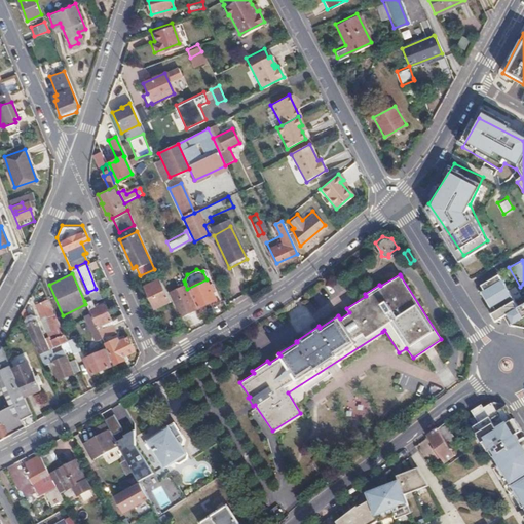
[(494,311),(490,314),(494,322),(507,315),(512,325),(523,327),(523,302),(516,307),(495,274),(478,286),(482,291),(479,293),(489,308),(491,306),(494,311)]
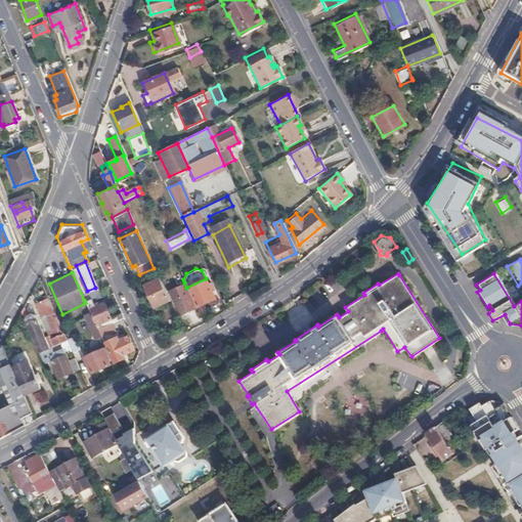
[(154,306),(168,299),(160,279),(158,276),(143,283),(154,306)]
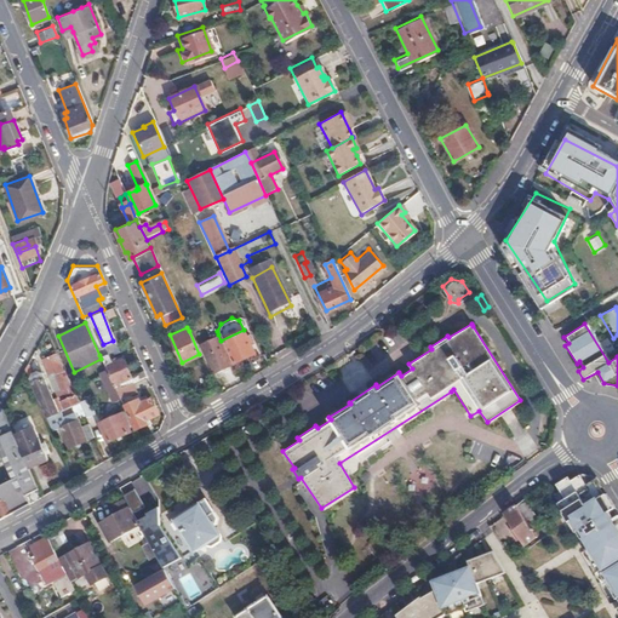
[(221,341),(232,362),(255,352),(244,330),(221,341)]
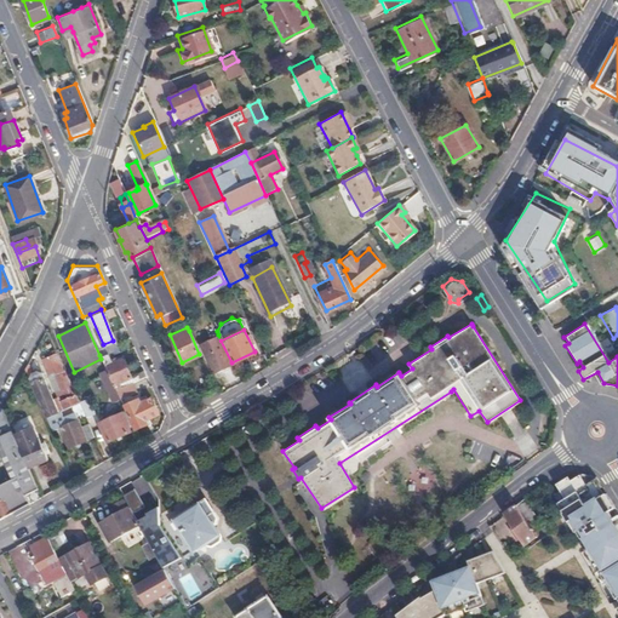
[(212,371),(232,362),(221,341),(218,335),(199,343),(212,371)]
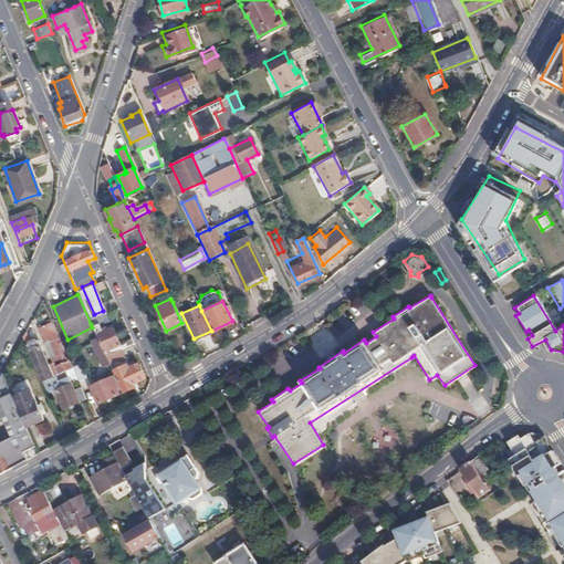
[(103,311),(94,314),(98,323),(113,316),(110,307),(103,311)]
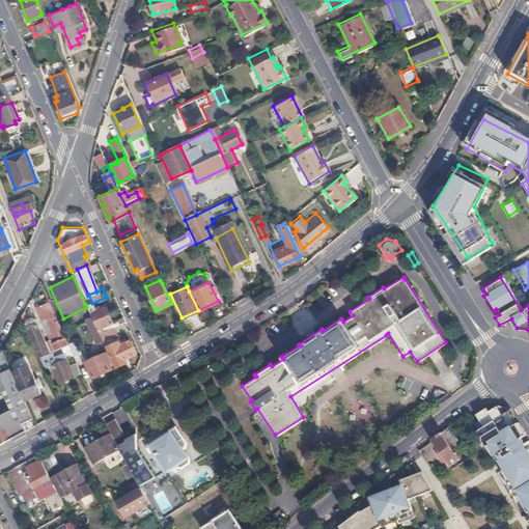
[(50,311),(46,302),(39,305),(44,314),(50,311)]
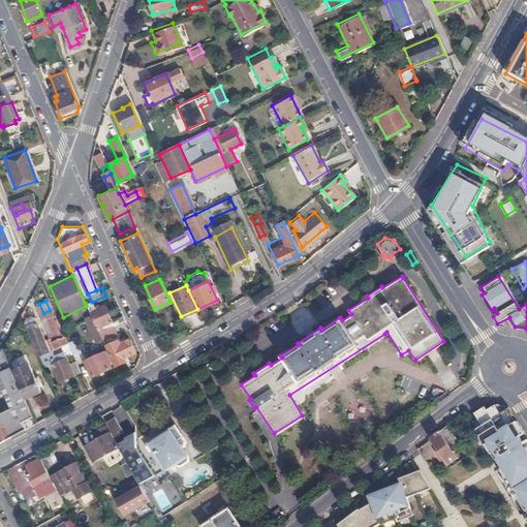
[(86,306),(97,331),(101,330),(101,326),(112,321),(103,304),(93,308),(92,305),(90,305),(89,302),(85,303),(86,306)]
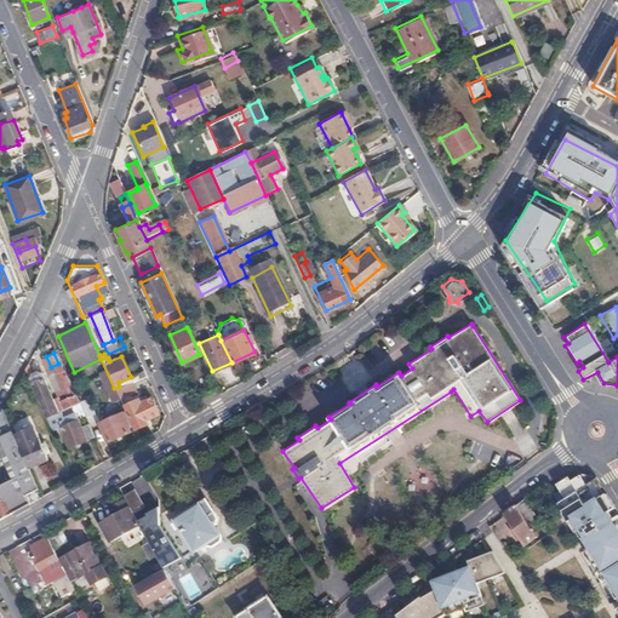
[(22,367),(45,416),(78,401),(73,392),(68,394),(58,398),(57,394),(51,398),(39,371),(35,370),(30,371),(26,361),(22,367)]
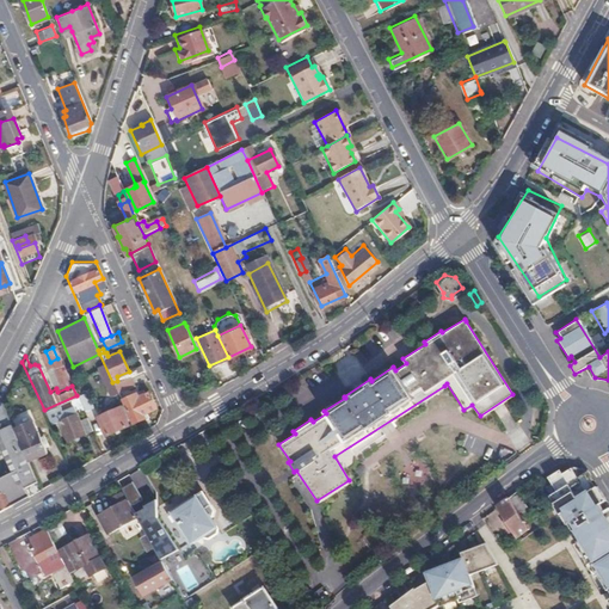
[(67,388),(72,386),(61,362),(59,363),(59,368),(67,388)]
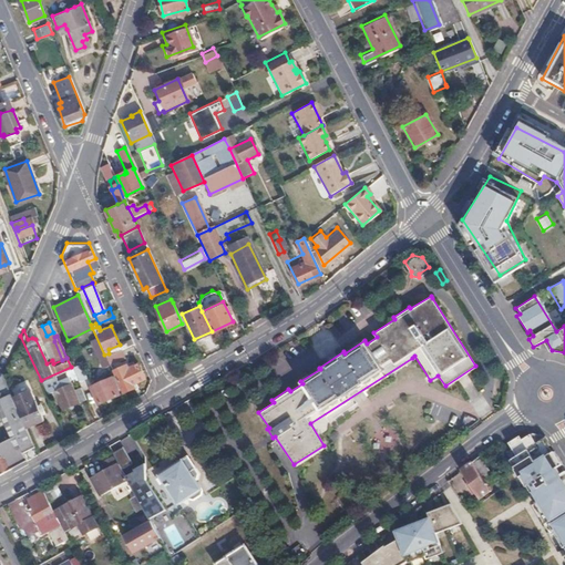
[(132,342),(125,346),(122,347),(123,350),(126,349),(127,351),(134,348),(132,342)]
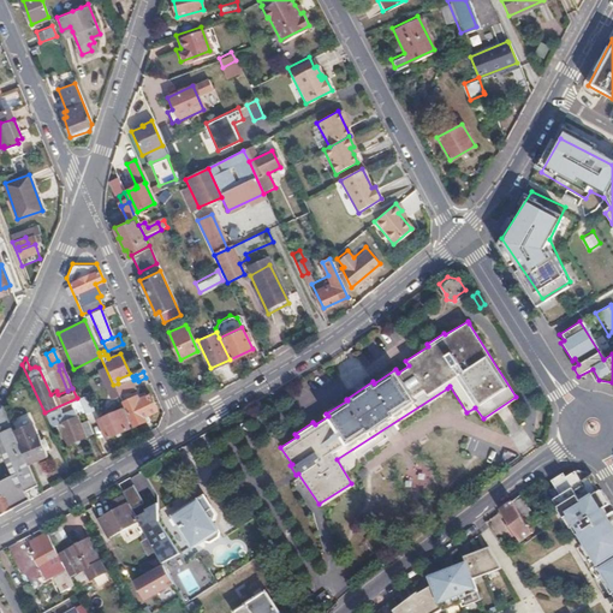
[(130,422),(136,435),(141,433),(136,422),(144,418),(142,414),(155,408),(148,392),(137,397),(136,393),(125,398),(123,392),(134,387),(130,378),(118,384),(113,385),(123,406),(130,422)]
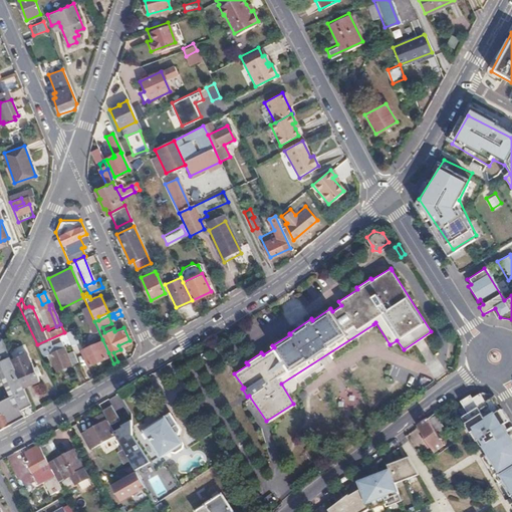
[(0,428),(24,416),(20,408),(30,403),(23,386),(11,358),(1,335),(0,337),(0,373),(9,394),(0,397),(0,428)]
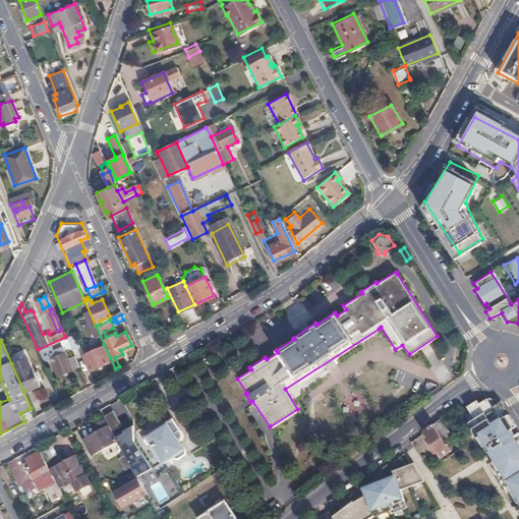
[(108,359),(110,357),(104,344),(81,353),(89,369),(109,361),(108,359)]
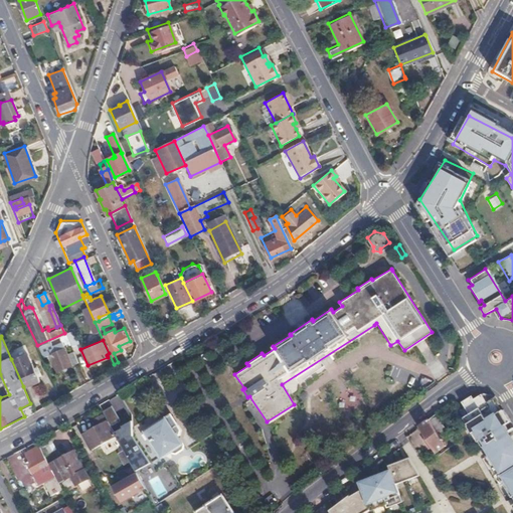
[(70,363),(59,341),(45,348),(54,370),(70,363)]
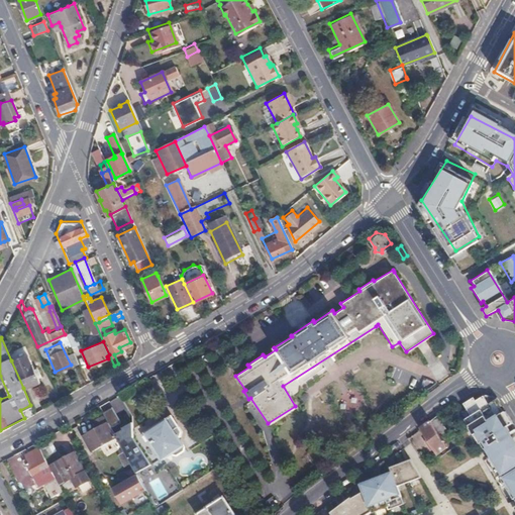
[(9,351),(12,358),(24,353),(21,346),(9,351)]
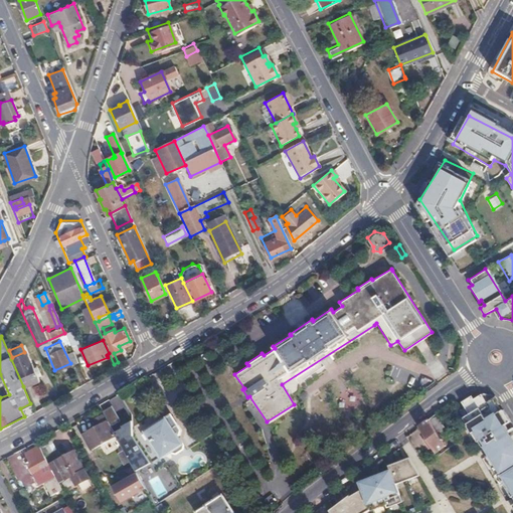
[(11,359),(23,386),(39,379),(34,370),(32,365),(26,352),(11,359)]
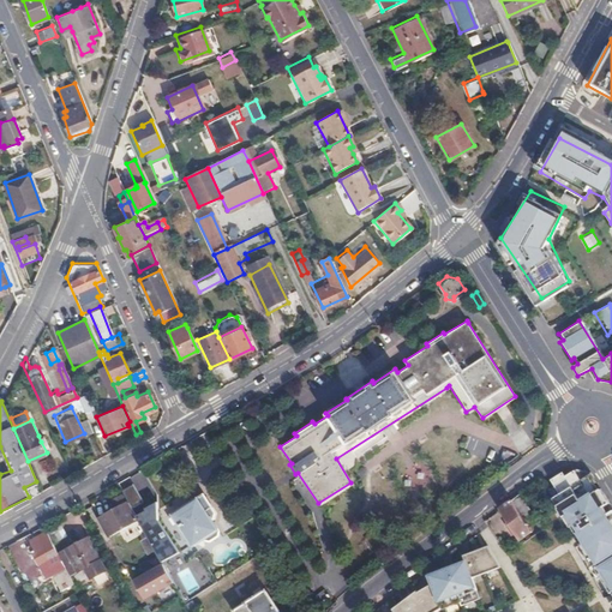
[(611,509),(600,485),(580,496),(575,486),(582,483),(574,466),(550,478),(558,493),(558,492),(611,593),(611,509)]
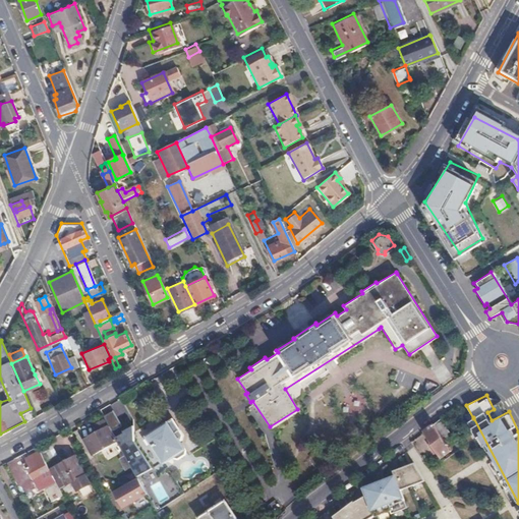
[(112,409),(102,414),(108,425),(110,429),(120,424),(112,409)]
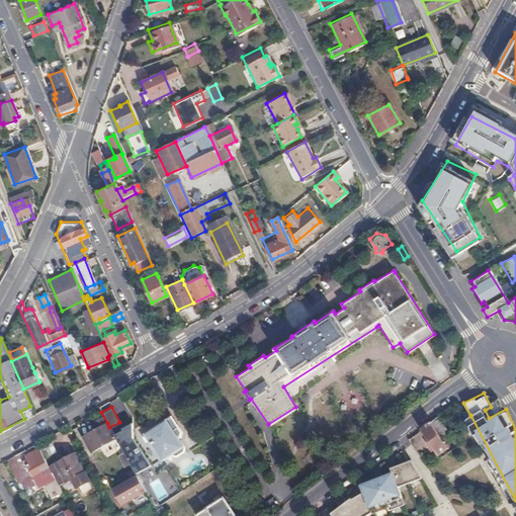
[(81,435),(90,452),(115,437),(109,427),(107,423),(105,424),(101,415),(93,420),(97,428),(95,429),(94,428),(81,435)]
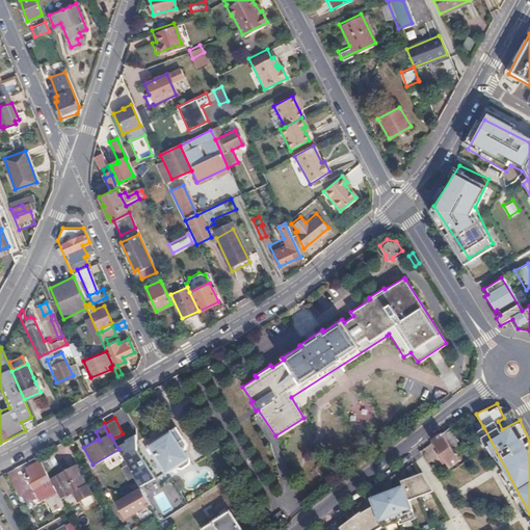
[(448,427),(431,440),(449,466),(458,458),(449,444),(456,440),(448,427)]
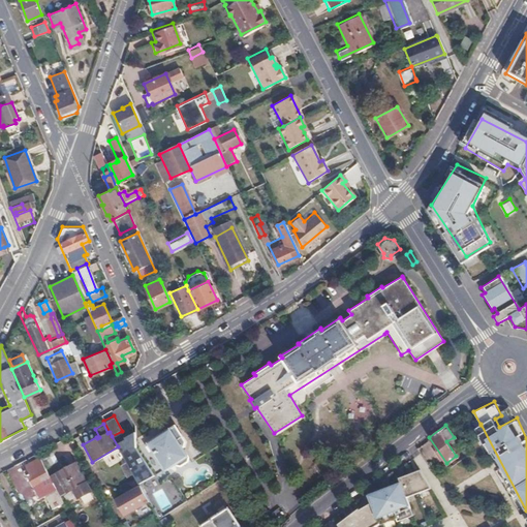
[(180,436),(173,426),(146,440),(147,442),(144,444),(146,448),(149,446),(161,468),(173,462),(174,465),(178,466),(184,463),(185,456),(175,439),(180,436)]
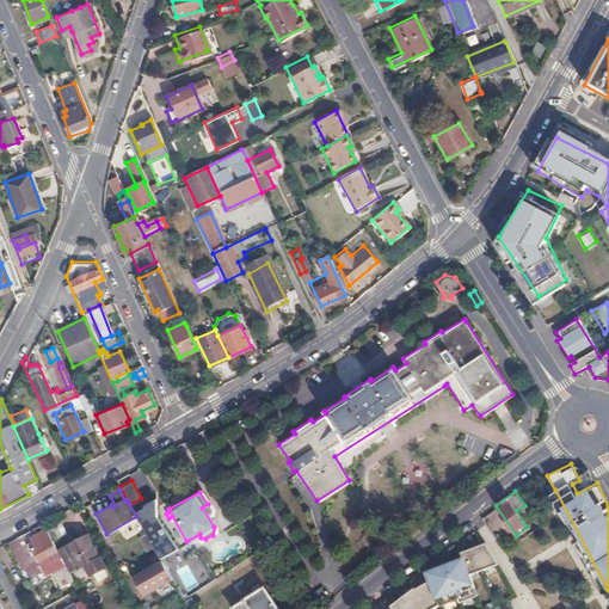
[(57,549),(45,527),(28,536),(34,546),(31,547),(44,572),(53,567),(48,557),(59,551),(57,549)]
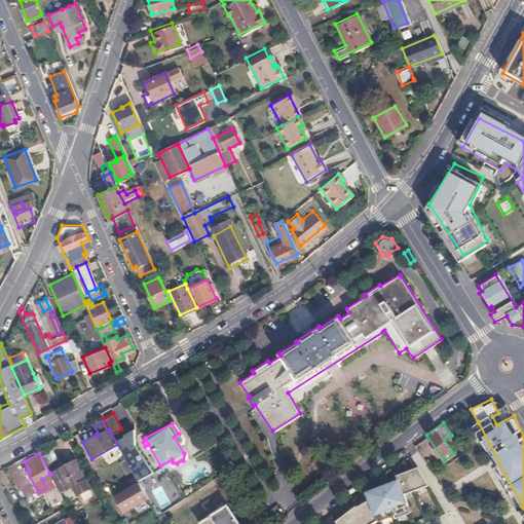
[(75,458),(49,473),(50,474),(54,483),(59,491),(72,485),(77,493),(90,486),(75,458)]
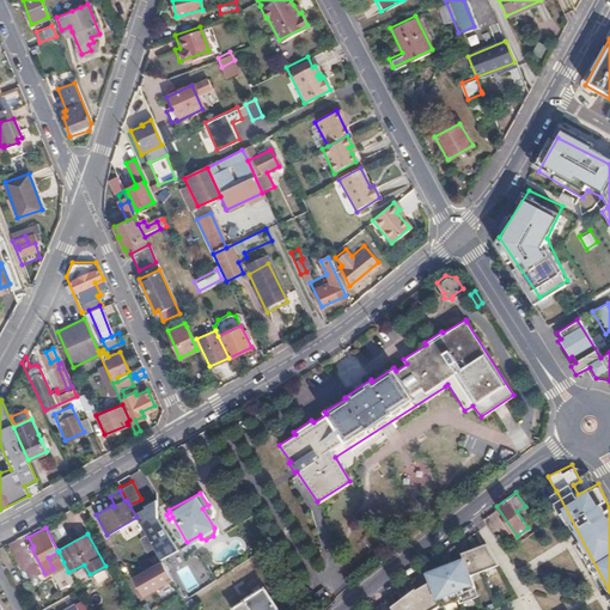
[(153,548),(146,534),(139,537),(141,542),(140,542),(145,551),(153,548)]
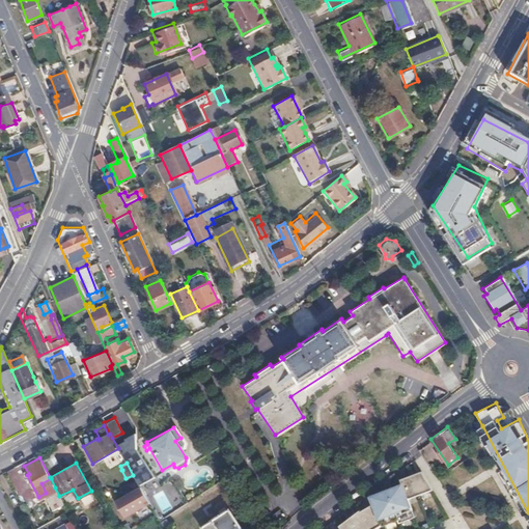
[(339,528),(373,528),(381,527),(378,520),(412,506),(408,497),(429,489),(422,470),(398,478),(400,482),(368,495),(372,506),(336,520),(339,528)]
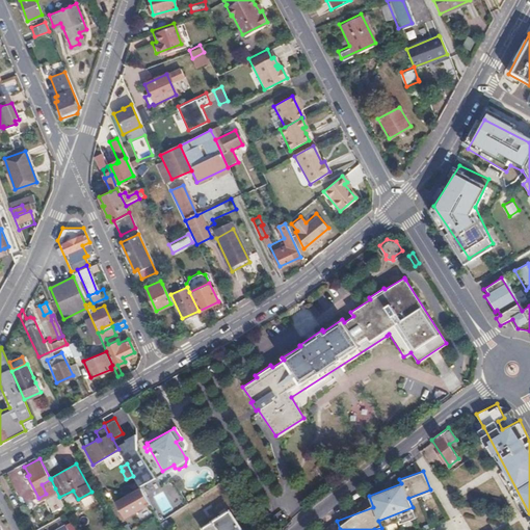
[(42,484),(46,494),(55,488),(51,479),(42,484)]
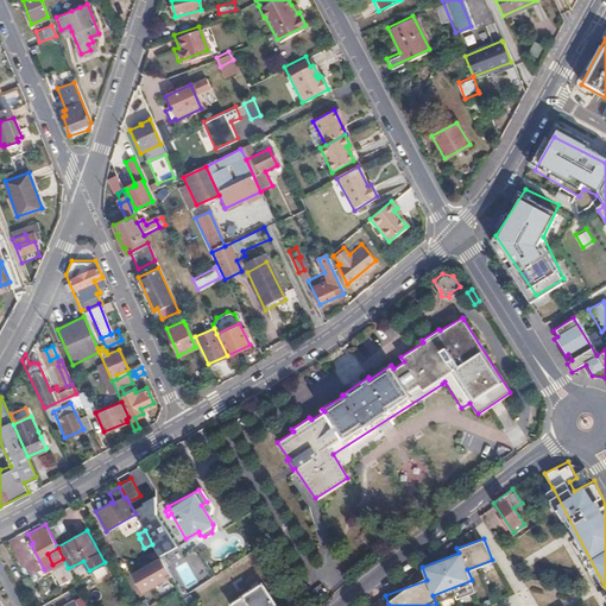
[(136,595),(170,578),(162,562),(153,567),(155,569),(147,573),(146,570),(127,581),(136,595)]
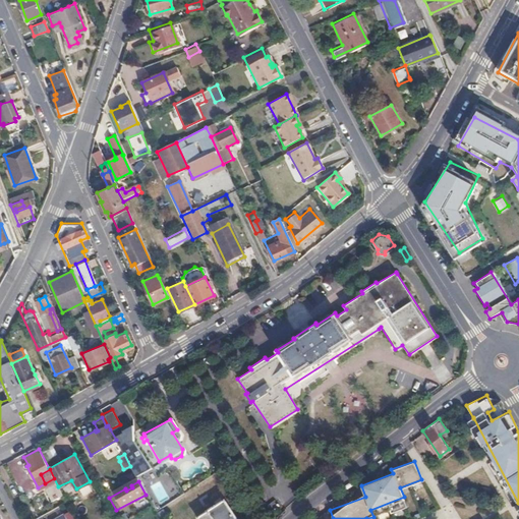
[(133,514),(152,505),(149,500),(130,509),(133,514)]
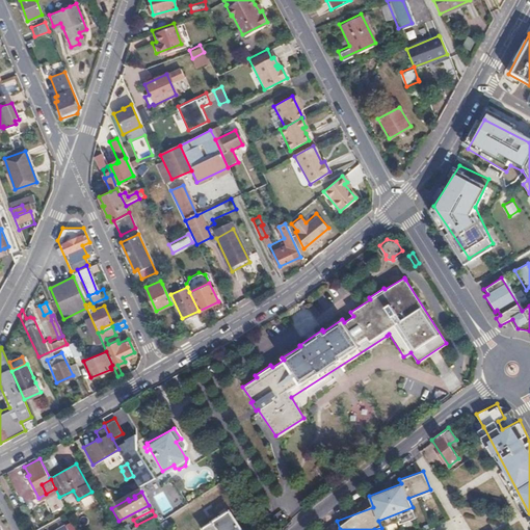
[(240,529),(228,510),(201,529),(200,529),(240,529)]
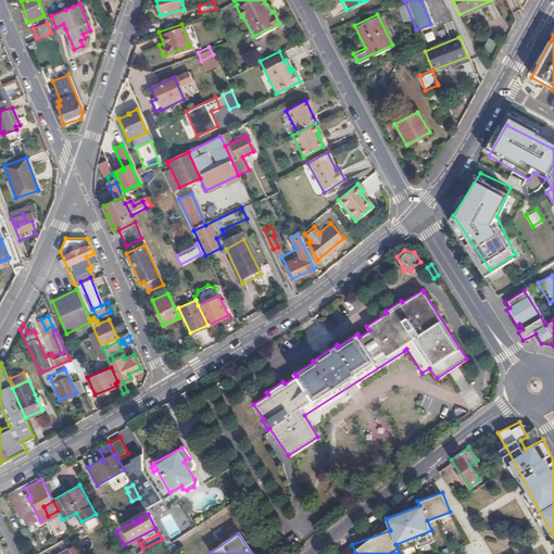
[(80,553),(75,543),(54,553),(80,553)]
